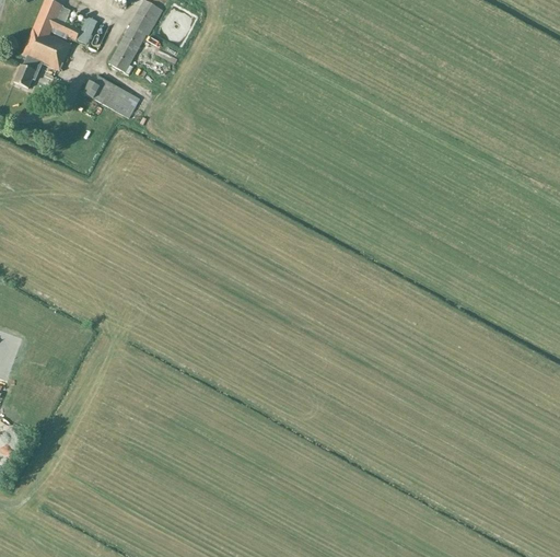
[(76,38),(80,27),(65,21),(70,9),(61,6),(62,4),(53,0),(44,0),(22,54),(32,58),(28,67),(21,64),(13,80),(28,86),(32,77),(35,78),(42,61),(60,69),(71,42),(58,37),(59,34),(66,37),(67,34),(76,38)]
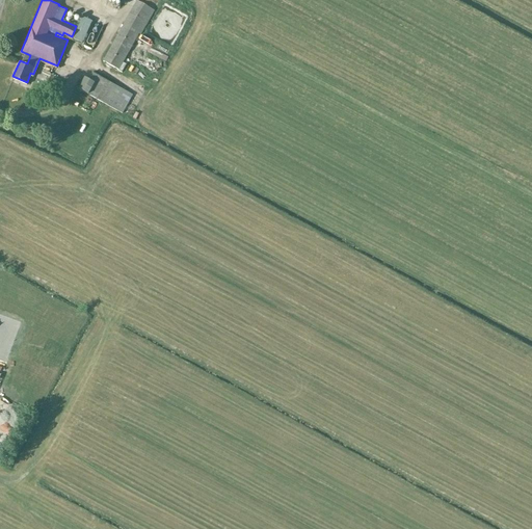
[(138,30),(140,31),(154,7),(141,0),(136,0),(103,59),(118,68),(138,30)]
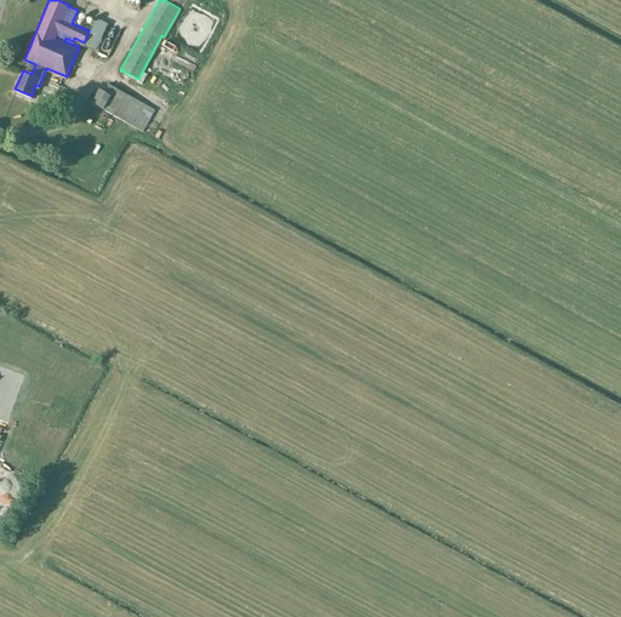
[(93,15),(85,43),(98,46),(107,20),(93,15)]
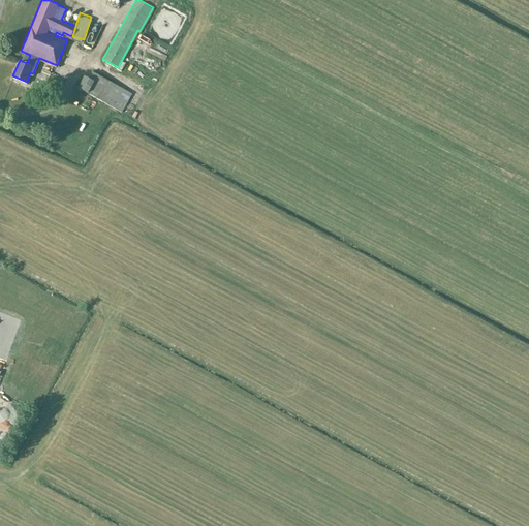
[(146,63),(150,57),(144,54),(139,59),(146,63)]
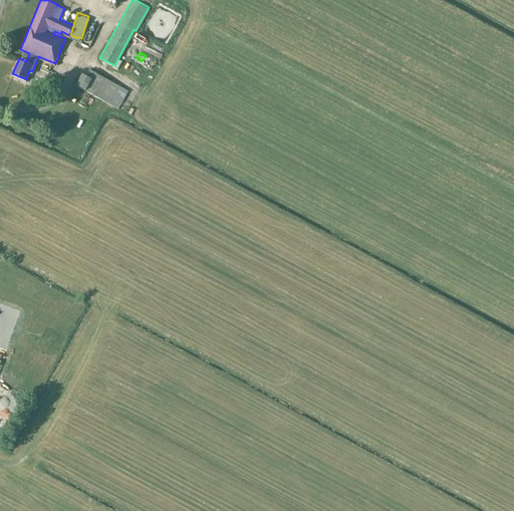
[(149,69),(155,61),(149,57),(143,65),(149,69)]
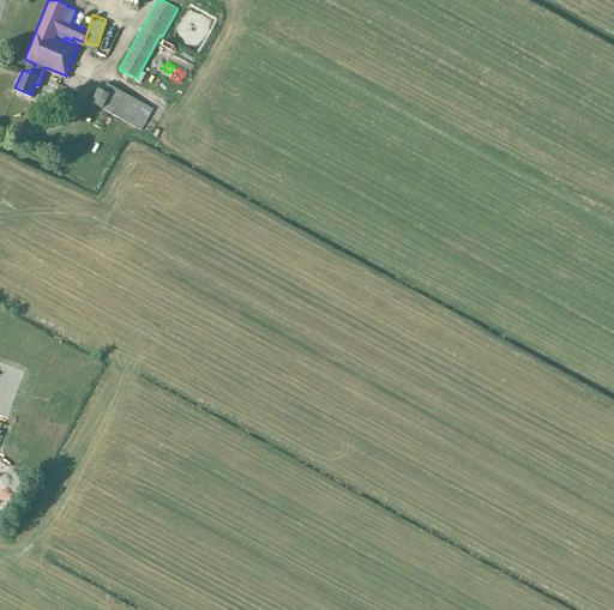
[(104,91),(98,88),(90,101),(102,108),(102,107),(140,128),(152,107),(109,83),(104,91)]
